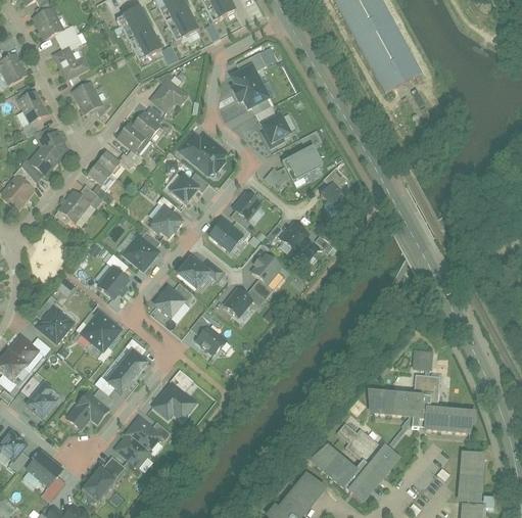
[(154,0),(176,41),(189,34),(198,29),(182,0),(154,0)]
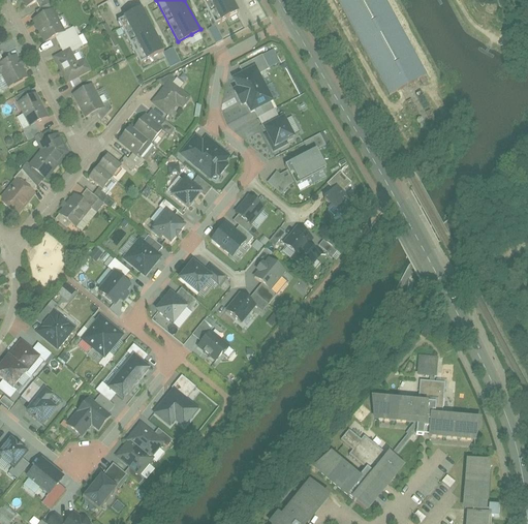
[(203,0),(215,23),(237,11),(230,0),(203,0)]
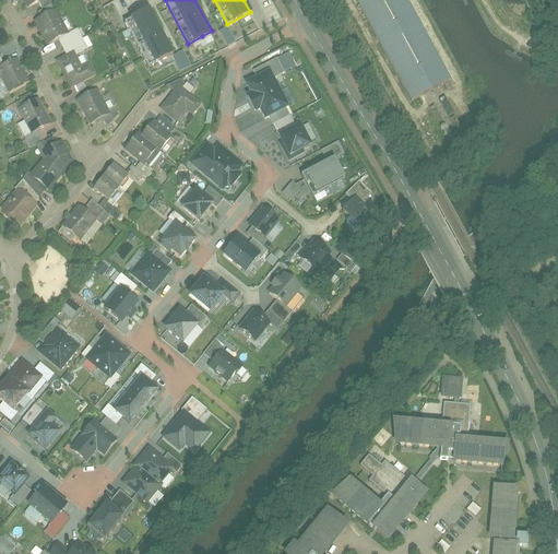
[(358,0),(412,98),(453,77),(411,0),(358,0)]
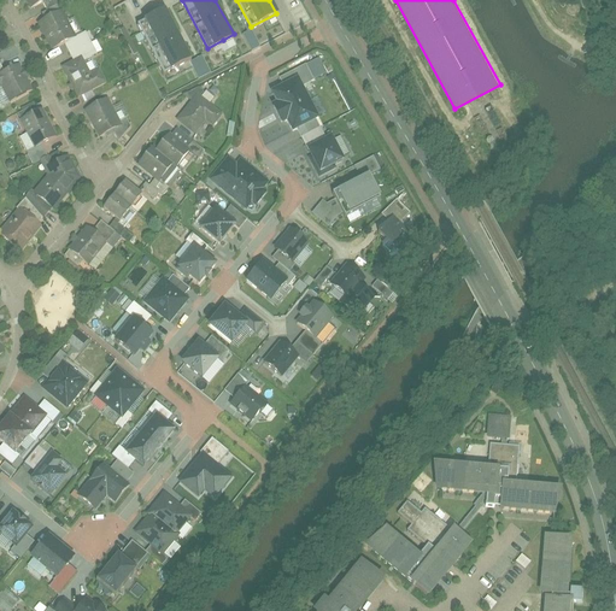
[(59,7),(37,19),(51,46),(74,34),(59,7)]
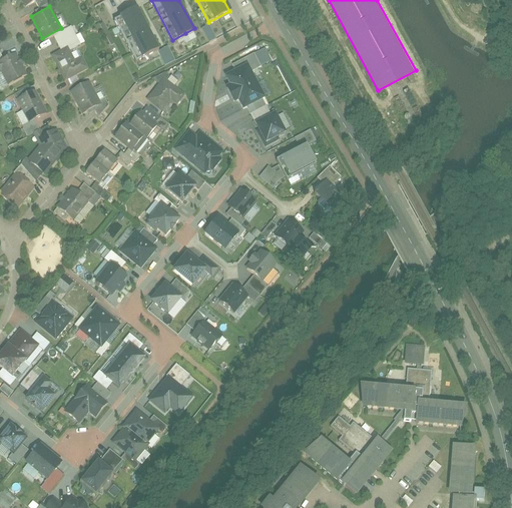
[(136,7),(115,18),(136,59),(158,48),(136,7)]
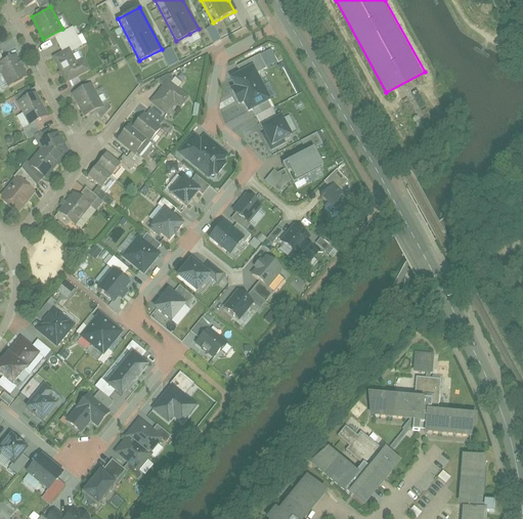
[(72,50),(70,45),(53,53),(67,79),(91,67),(80,46),(72,50)]
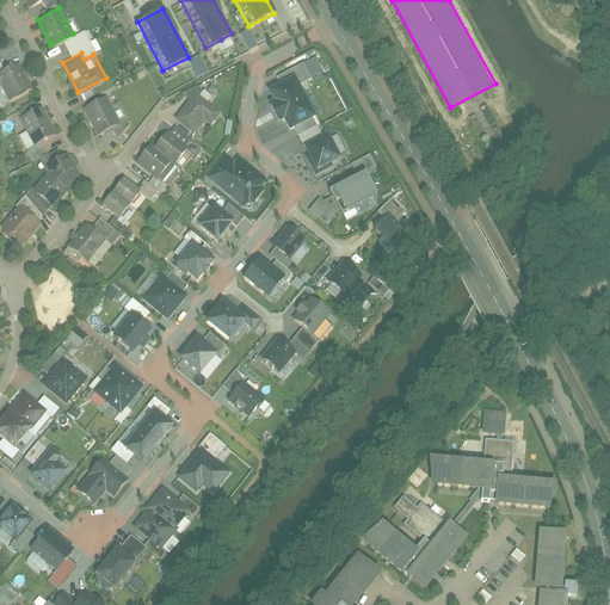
[(26,88),(13,63),(0,69),(0,81),(1,81),(10,97),(26,88)]
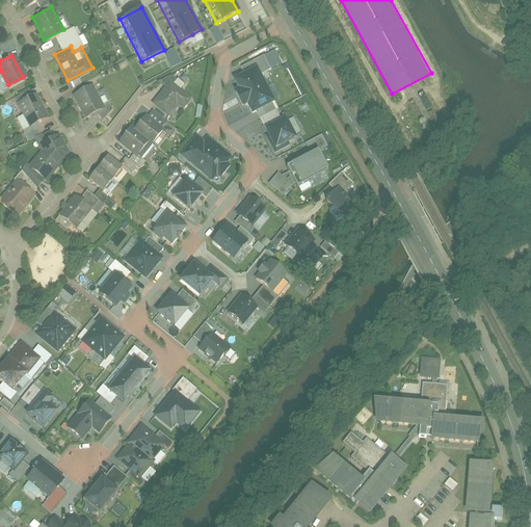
[(275,99),(257,64),(234,77),(251,111),(275,99)]
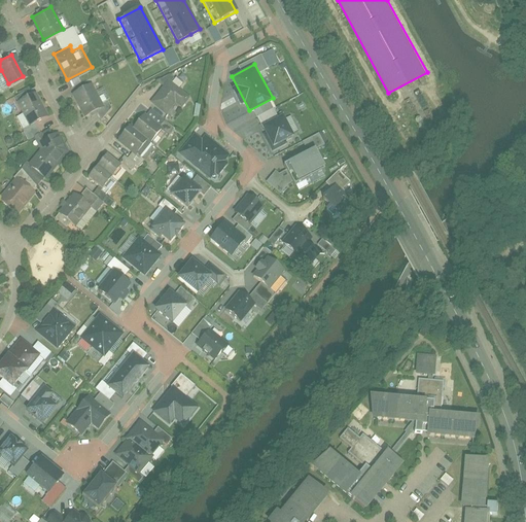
[(169,76),(151,98),(167,110),(175,99),(182,104),(190,94),(169,76)]
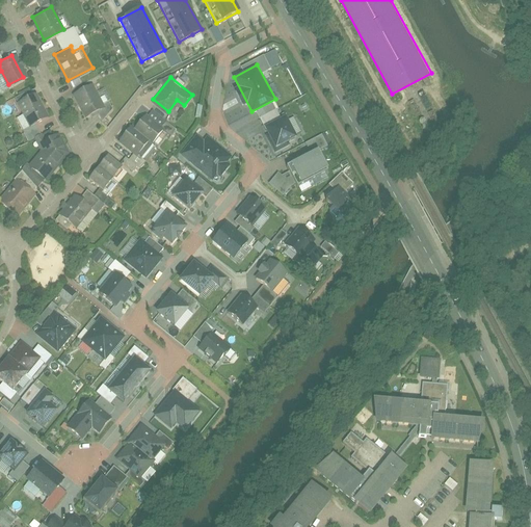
[(102,105),(91,84),(75,91),(85,113),(102,105)]
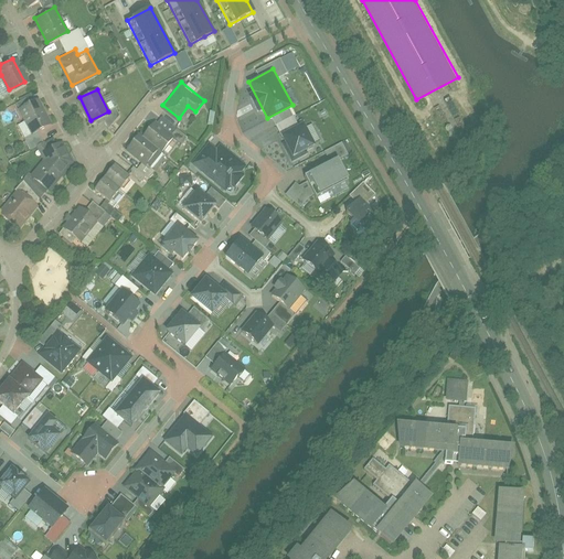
[(49,121),(34,97),(20,105),(33,129),(49,121)]
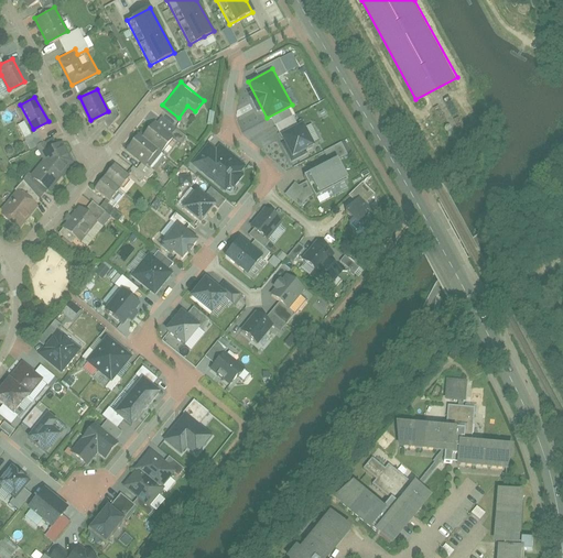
[(140,130),(127,146),(145,162),(158,146),(161,149),(174,133),(155,119),(144,133),(140,130)]
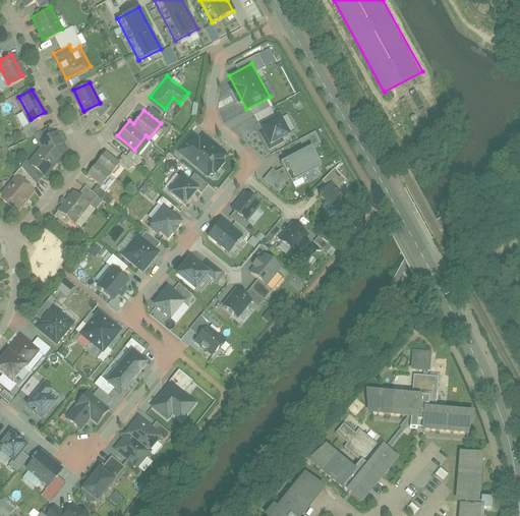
[(280,113),(260,123),(270,142),(290,132),(280,113)]
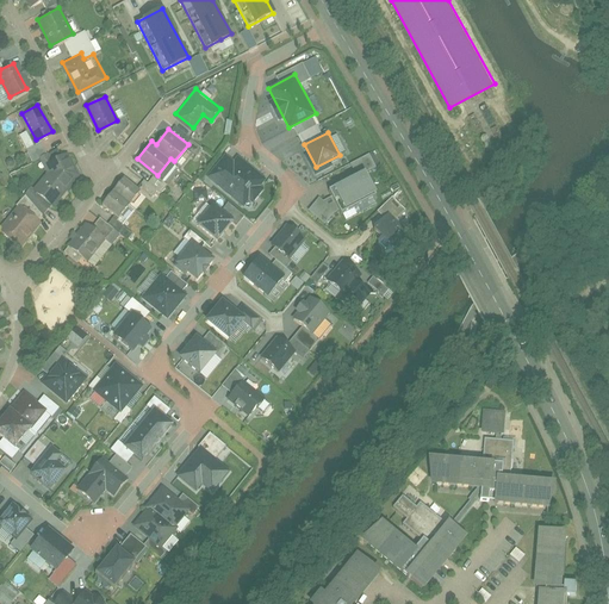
[(42,155),(48,169),(35,185),(55,201),(75,176),(60,145),(42,155)]
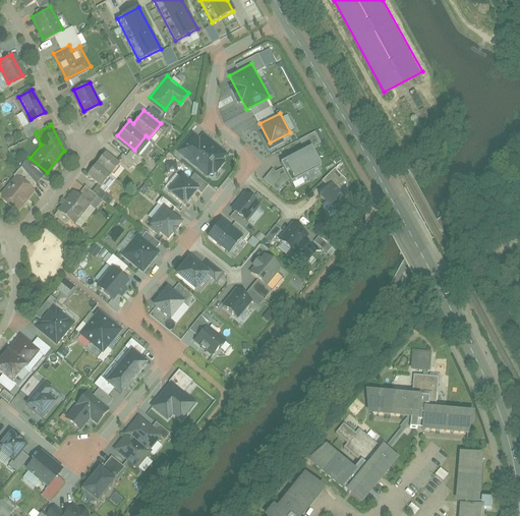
[(298,136),(304,148),(325,137),(319,125),(298,136)]
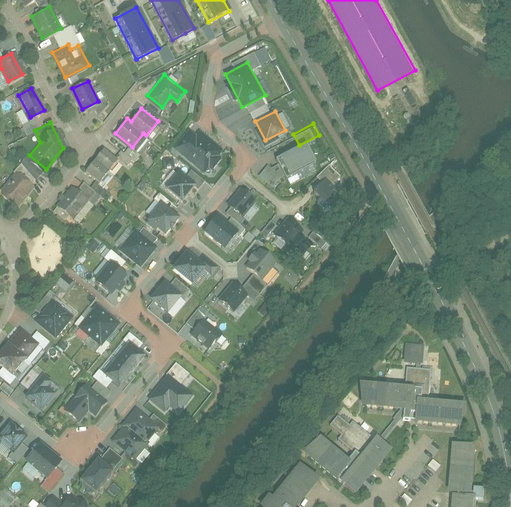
[(189,125),(172,146),(204,172),(209,165),(212,167),(220,156),(217,154),(223,147),(199,127),(196,131),(189,125)]
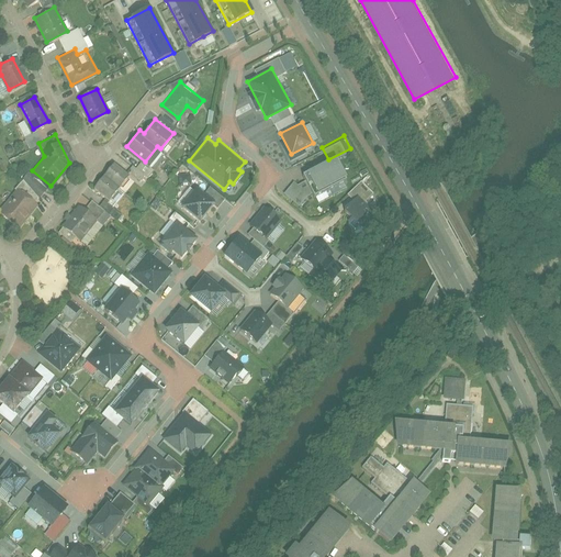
[(345,178),(334,157),(303,173),(314,193),(345,178)]
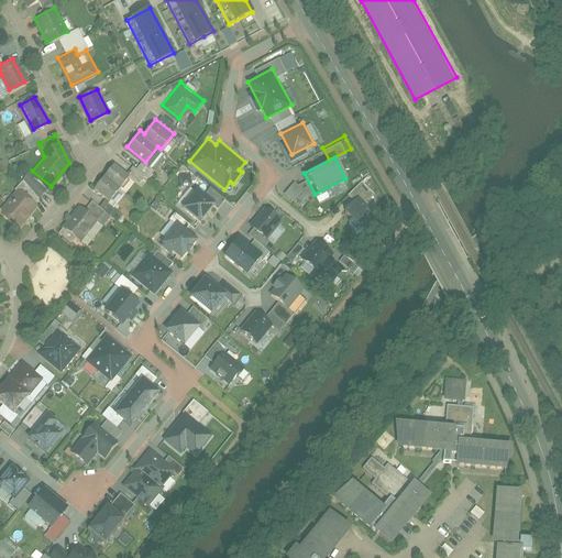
[(112,164),(95,187),(109,198),(127,176),(112,164)]
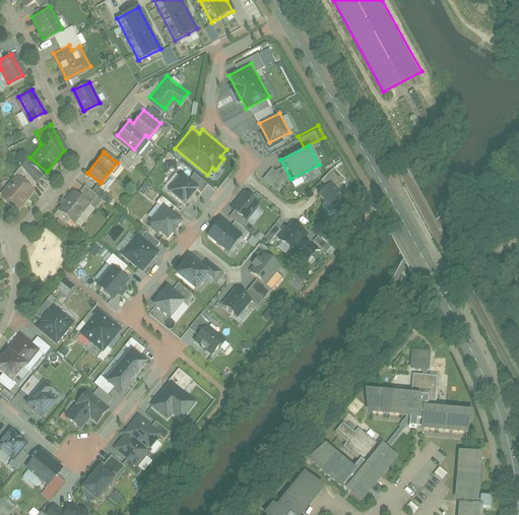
[(287,176),(272,164),(262,176),(277,188),(287,176)]
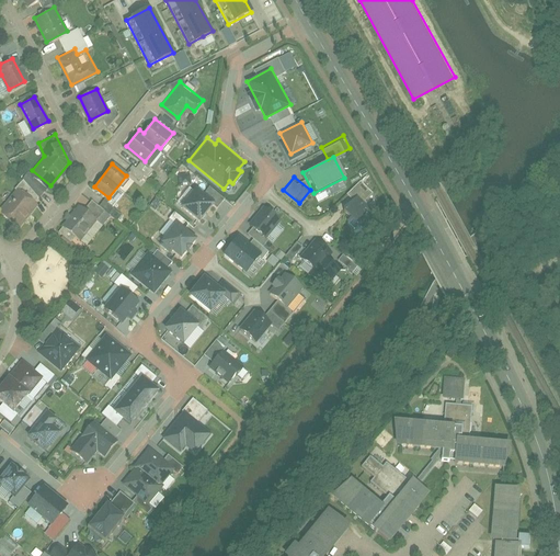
[(34,199),(18,185),(0,208),(0,211),(15,223),(34,199)]
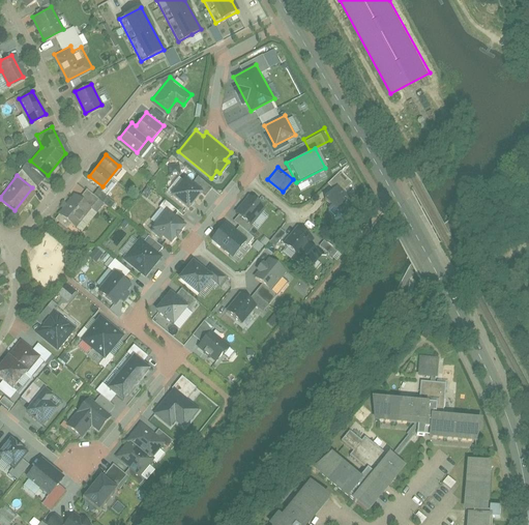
[(188,208),(203,191),(185,176),(171,194),(188,208)]
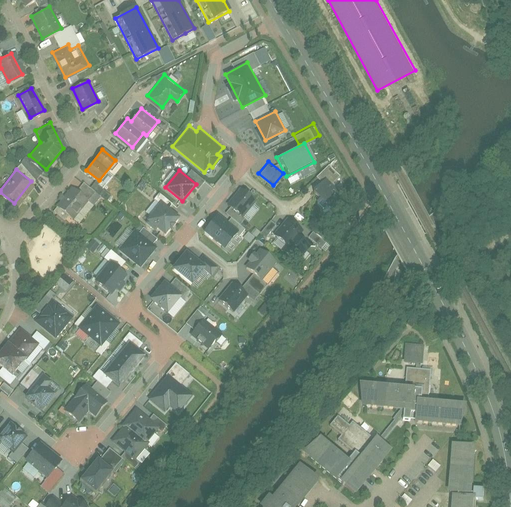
[(330,207),(343,192),(327,177),(313,192),(330,207)]
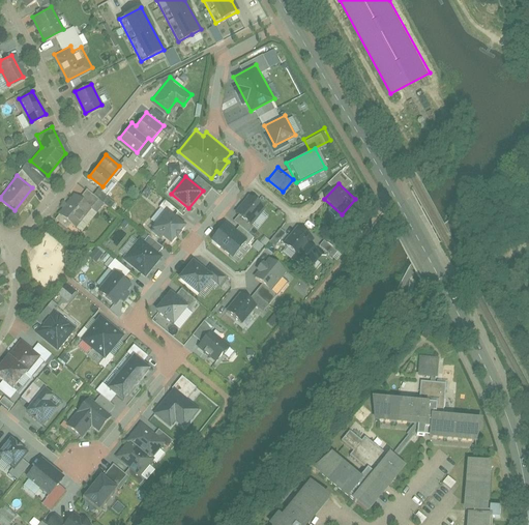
[(88,203),(75,193),(58,211),(71,223),(88,203)]
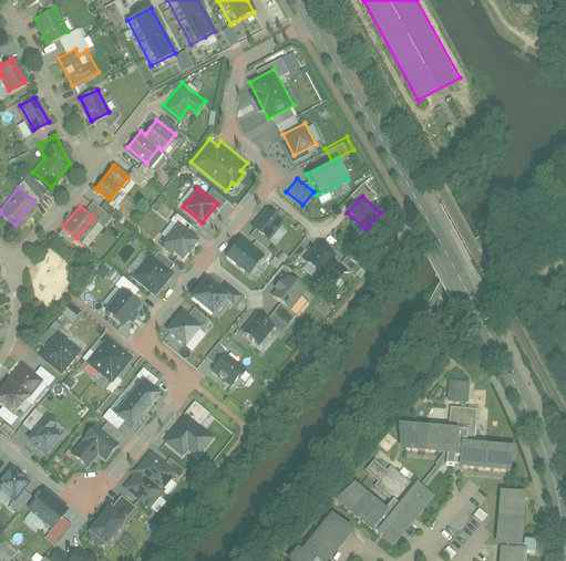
[(266,207),(253,225),(270,238),(284,220),(266,207)]
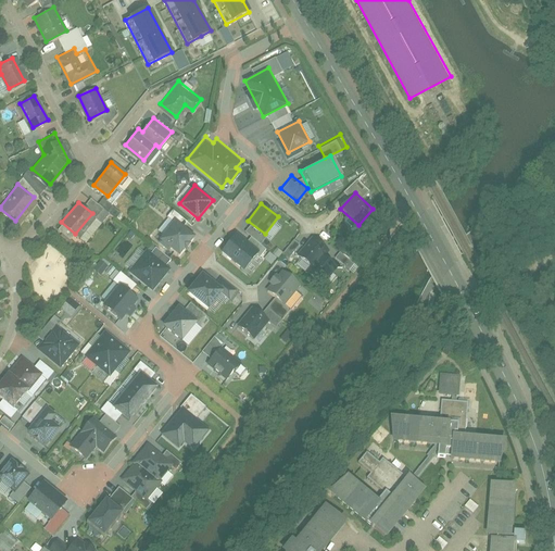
[(175,220),(159,239),(165,243),(180,255),(196,236),(175,220)]
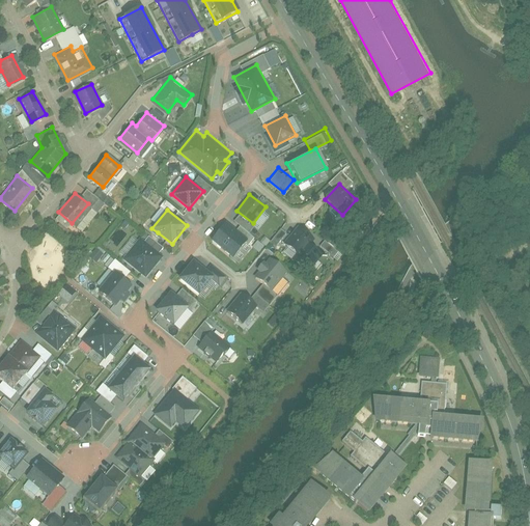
[(225,221),(213,239),(234,255),(247,238),(225,221)]
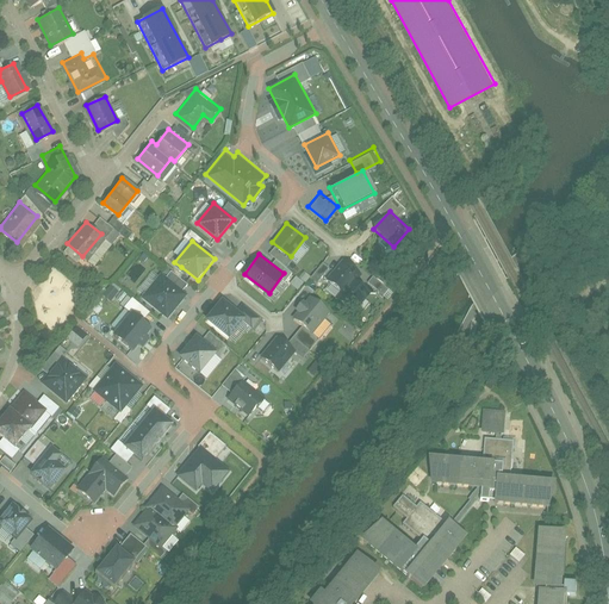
[(342,256),(325,276),(342,291),(337,297),(354,311),(372,290),(354,276),(360,271),(342,256)]
